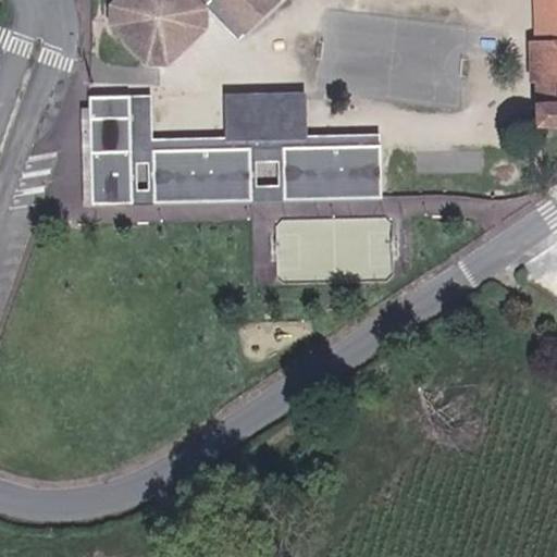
[(208,24),(208,20),(208,7),(201,0),(115,0),(114,2),(113,22),(126,37),(131,38),(137,38),(157,62),(165,61),(185,39),(193,39),(208,24)]
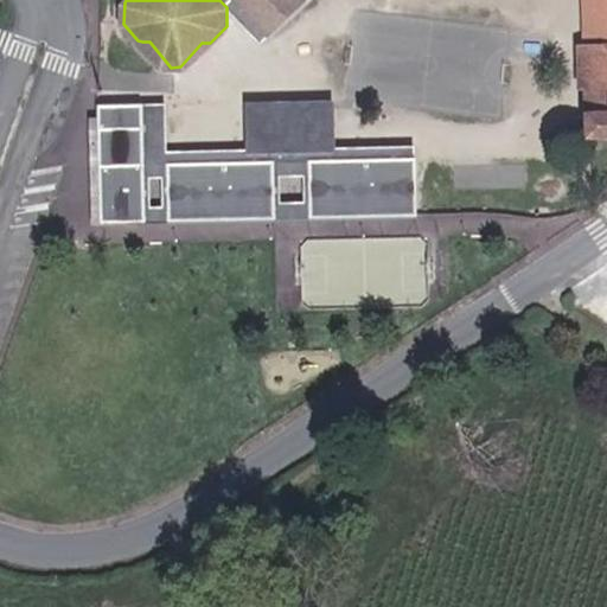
[(307,0),(219,0),(227,7),(263,48),(307,0)]
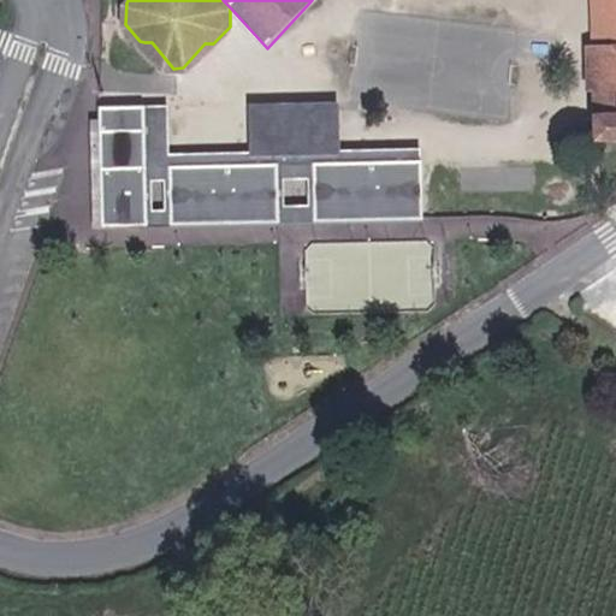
[(588,0),(592,89),(615,88),(615,49),(614,0),(588,0)]
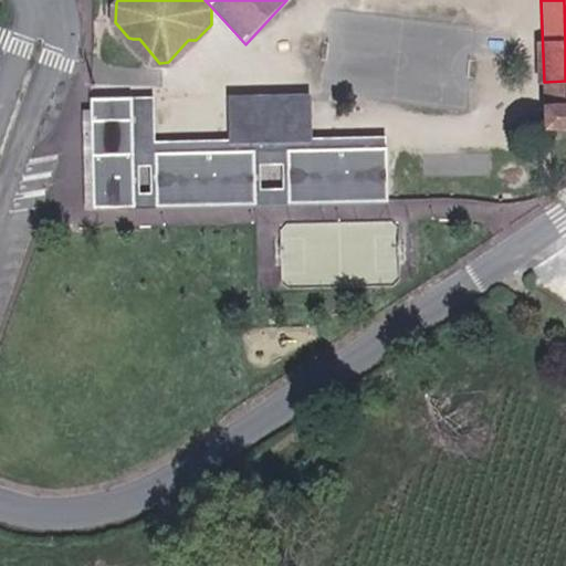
[(545,125),(565,124),(565,0),(564,0),(565,45),(565,81),(544,82),(545,125)]
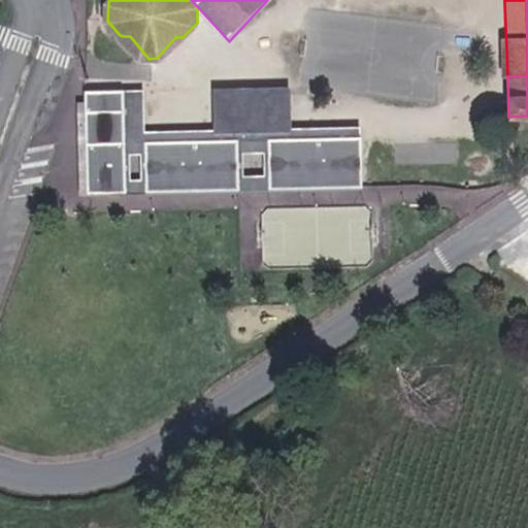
[(77,103),(79,195),(362,189),(360,128),(291,129),(290,89),(213,91),(215,131),(144,132),(143,91),(86,93),(86,102),(77,103)]
